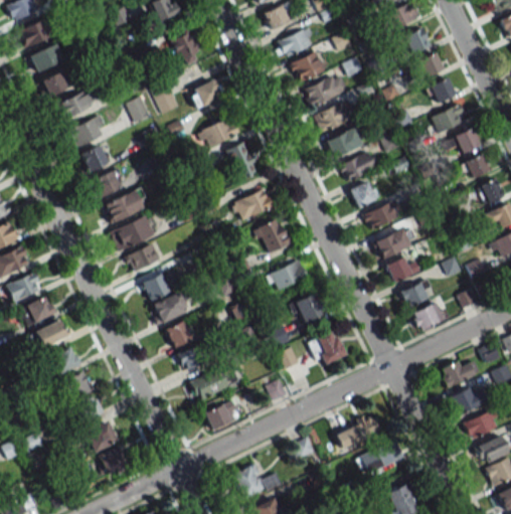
[(39,9),(34,0),(17,0),(6,5),(14,21),(39,9)]
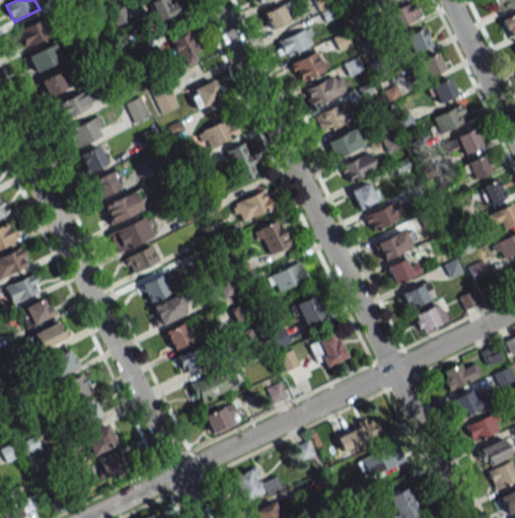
[(163,23),(181,12),(173,0),(157,0),(151,4),(163,23)]
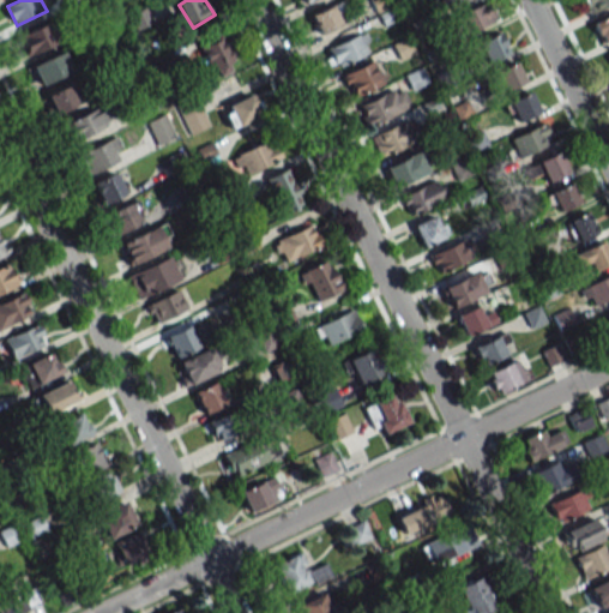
[(344,13),(351,10),(348,0),(313,16),(323,35),(349,23),(344,13)]
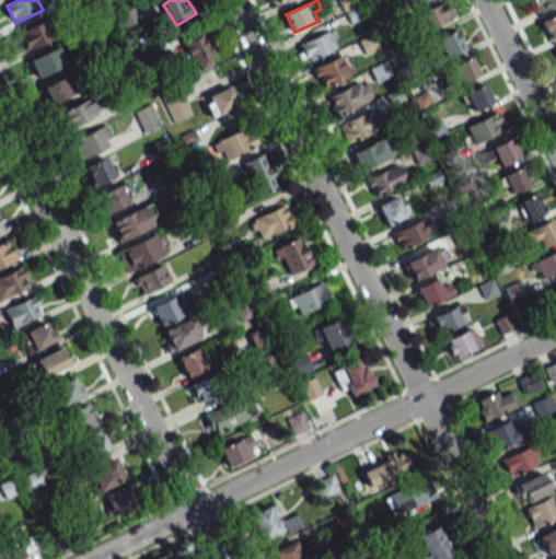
[(555,0),(534,0),(540,12),(555,7),(555,0)]
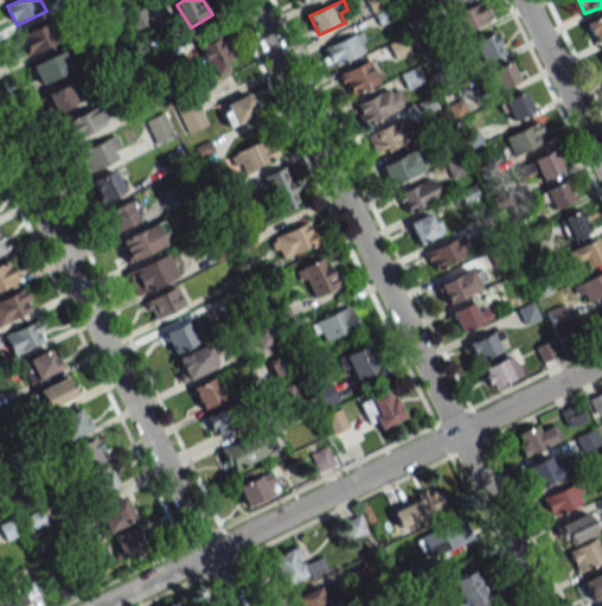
[(462,36),(494,20),(486,2),(454,17),(462,36)]
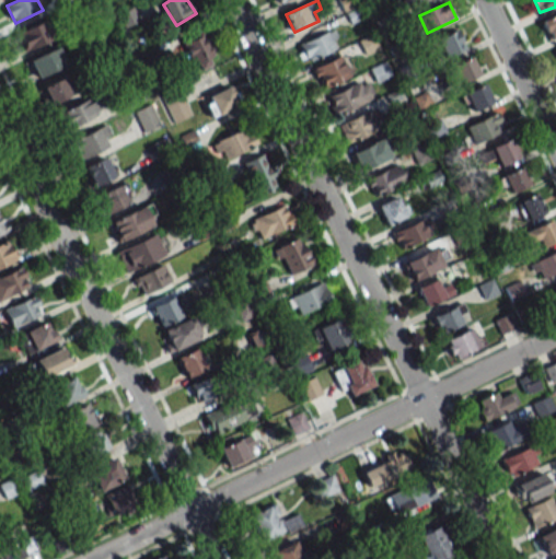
[(555,15),(544,20),(549,37),(555,35),(555,15)]
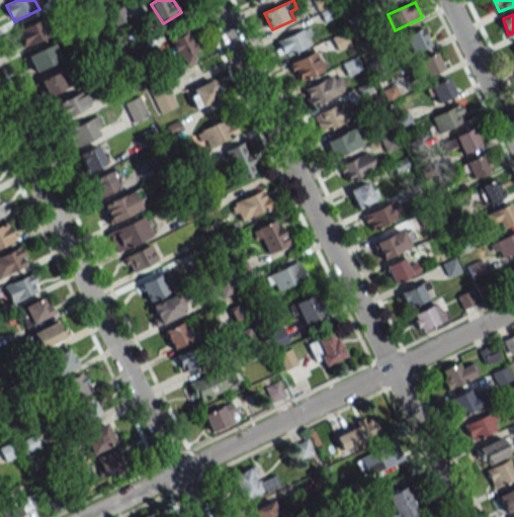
[(26,48),(49,36),(40,20),(18,31),(26,48)]
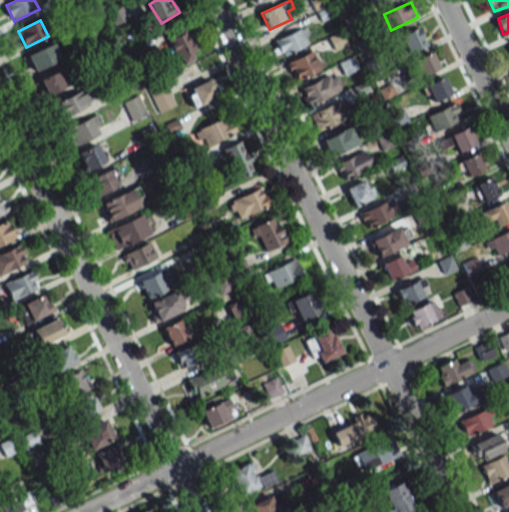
[(276,42),(283,57),(315,42),(307,27),(276,42)]
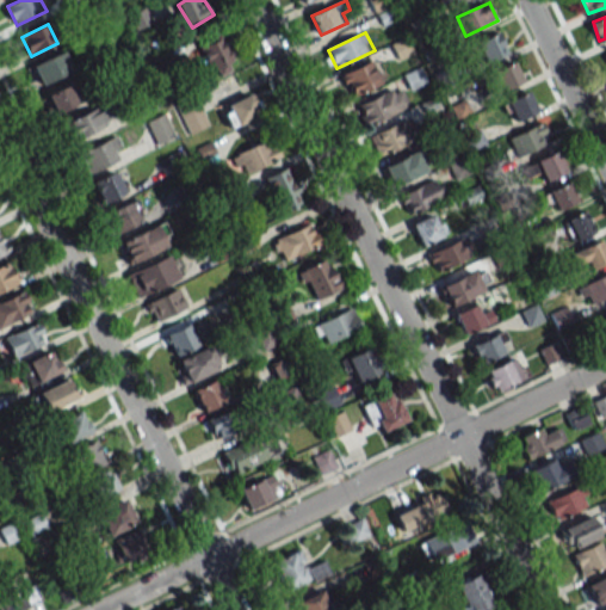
[(489,65),(512,53),(501,32),(478,44),(489,65)]
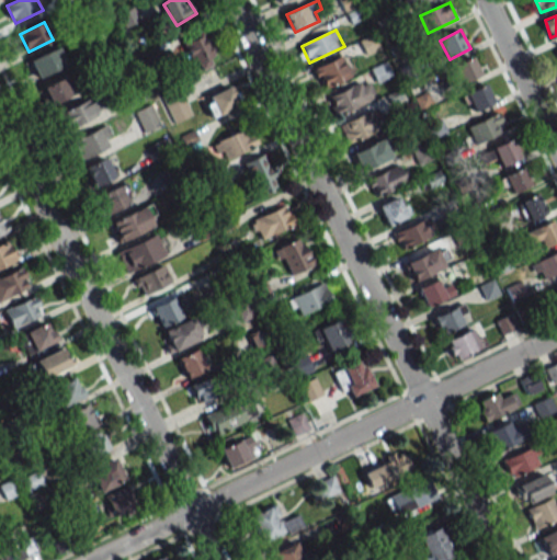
[(200,71),(220,60),(206,33),(185,43),(200,71)]
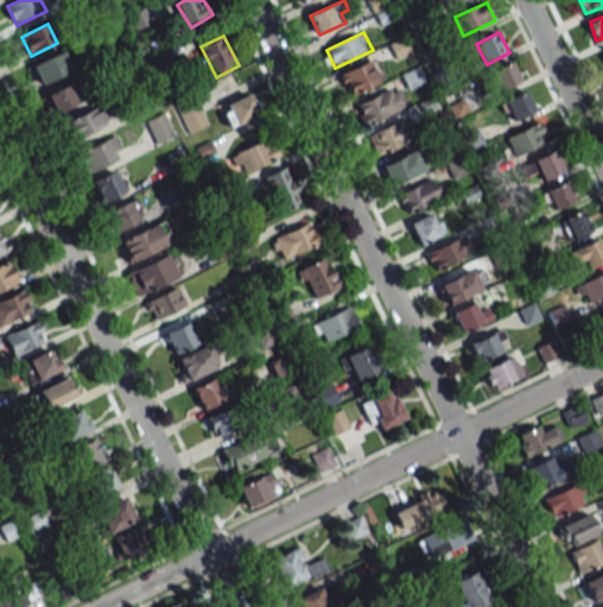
[(43,86),(73,71),(64,54),(35,67),(43,86)]
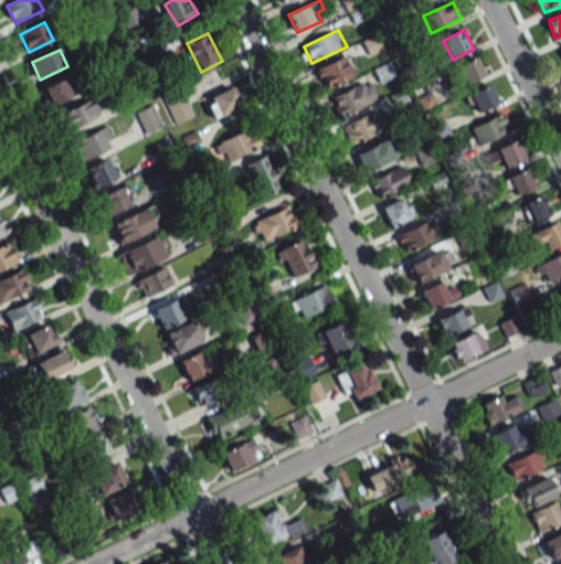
[(327,91),(357,76),(347,56),(317,71),(327,91)]
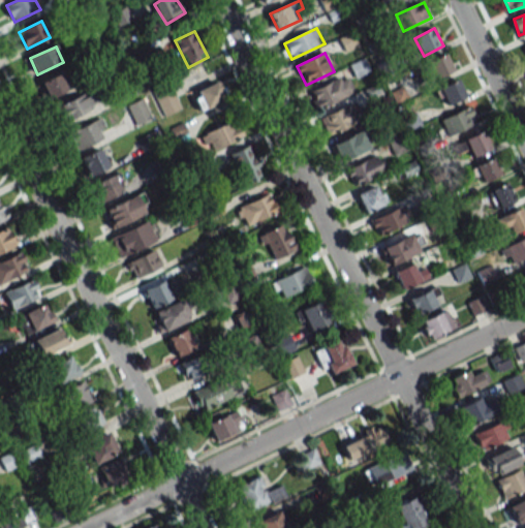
[(455,72),(448,55),(428,62),(434,80),(455,72)]
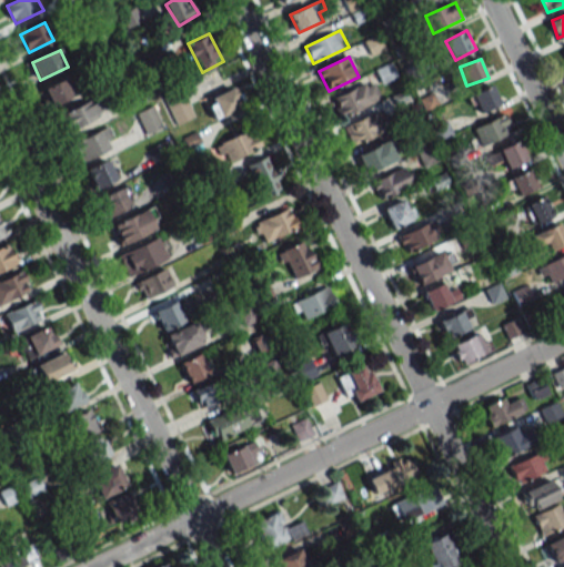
[(53,107),(77,97),(69,79),(46,89),(53,107)]
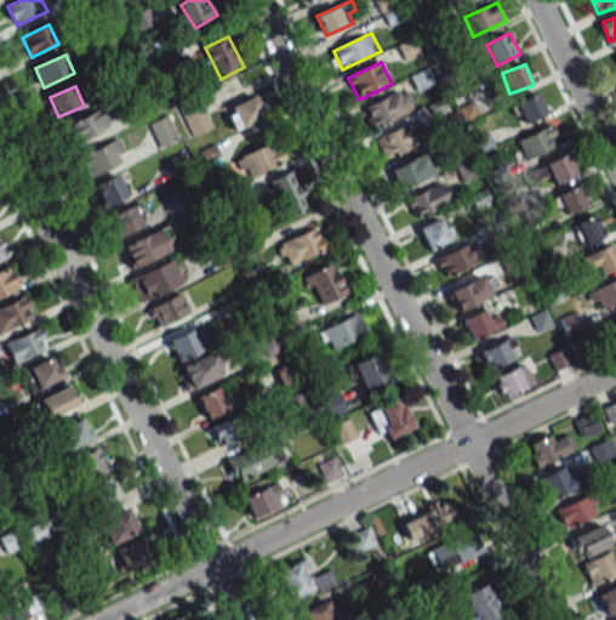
[(366,111),(377,130),(420,107),(409,87),(366,111)]
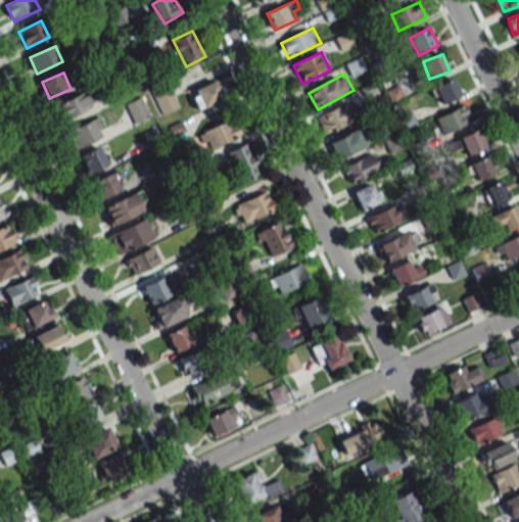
[(227,97),(219,80),(191,93),(200,110),(227,97)]
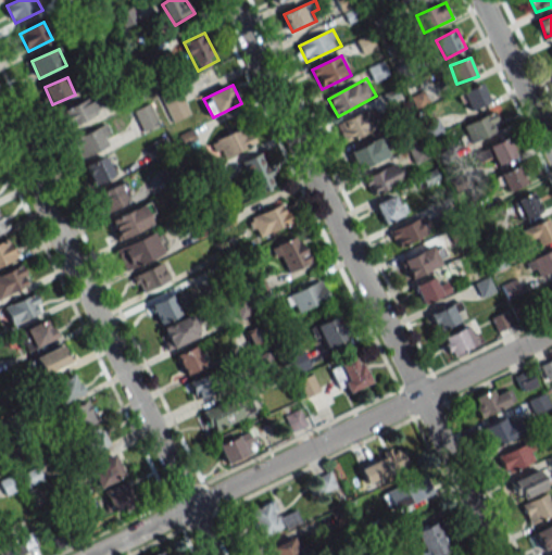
[(471,111),(491,101),(483,85),(463,95),(471,111)]
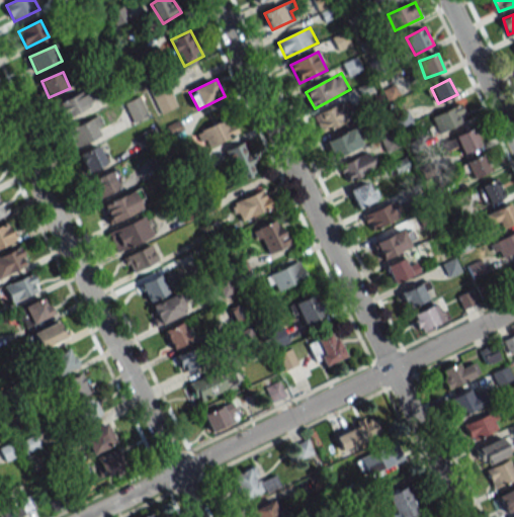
[(164,114),(180,106),(171,87),(155,95),(164,114)]
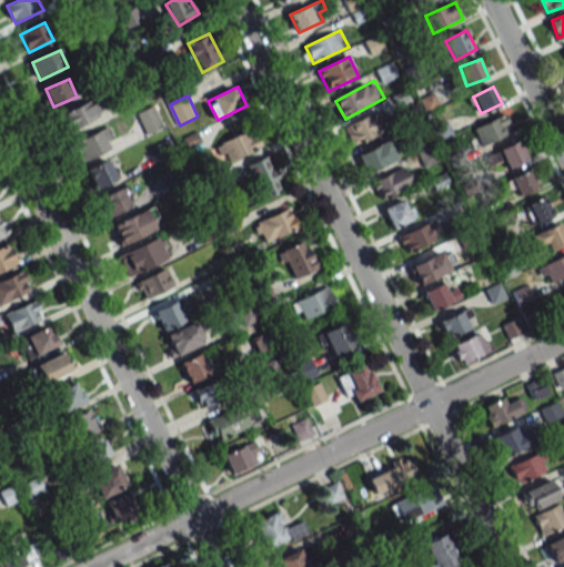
[(61,115),(69,131),(108,114),(100,98),(61,115)]
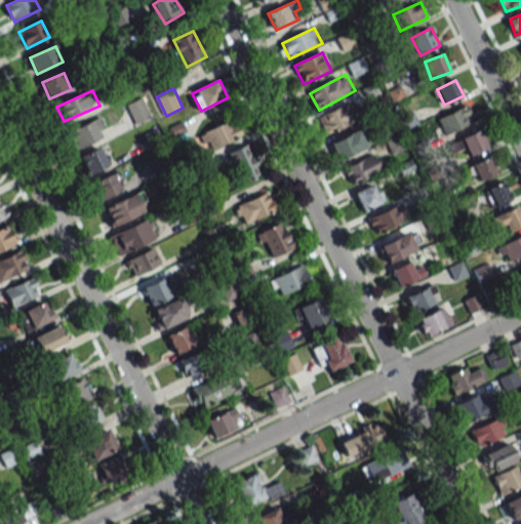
[(129,107),(137,124),(153,117),(144,98),(129,107)]
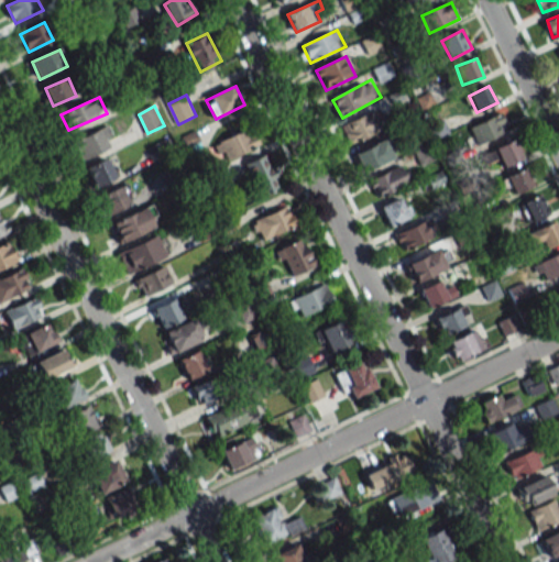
[(352,144),(381,130),(372,112),(343,127),(352,144)]
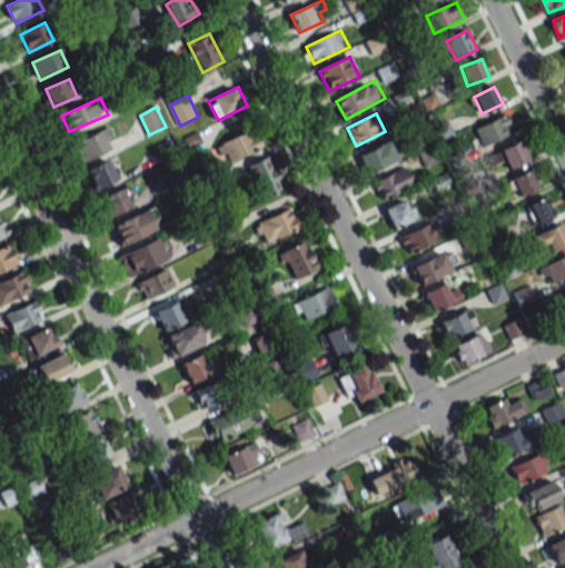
[(477,129),(485,146),(515,132),(508,116),(477,129)]
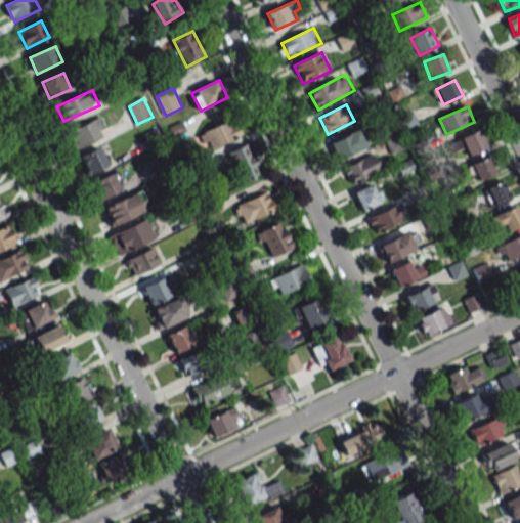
[(70,132),(78,149),(110,135),(101,118),(70,132)]
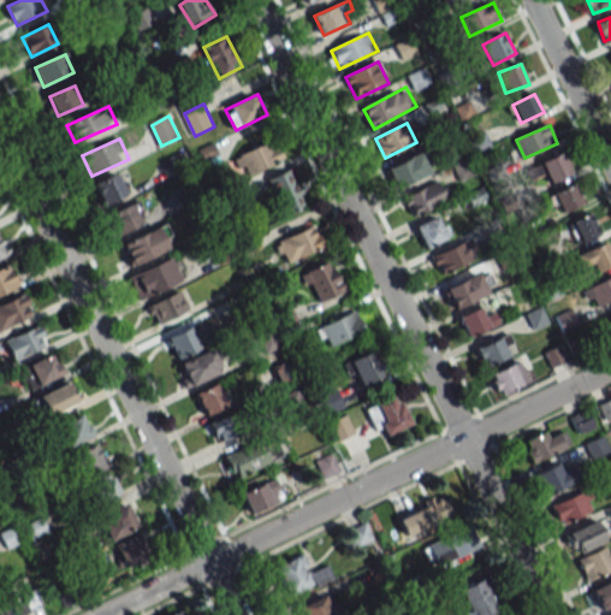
[(237,155),(245,177),(286,163),(278,141),(237,155)]
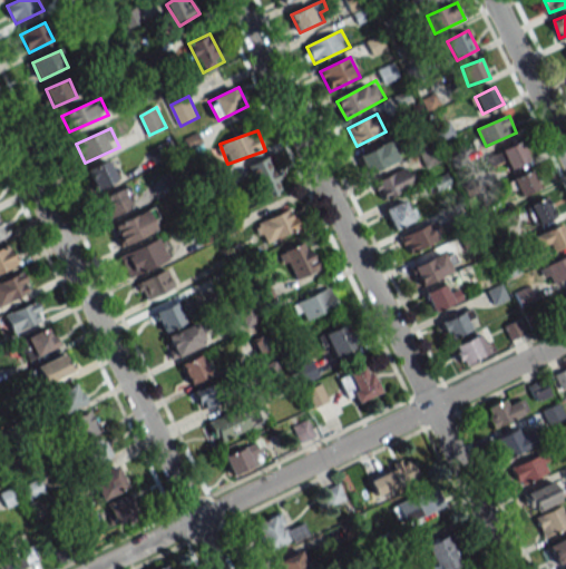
[(400,159),(392,141),(361,156),(369,174),(400,159)]
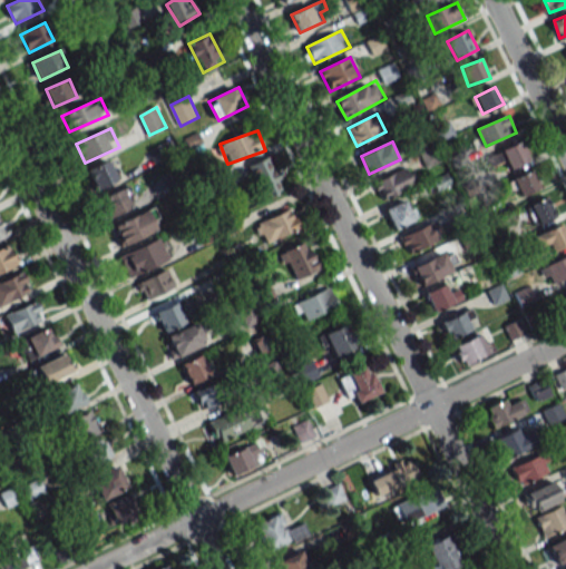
[(532,160),(523,141),(503,151),(510,169),(532,160)]
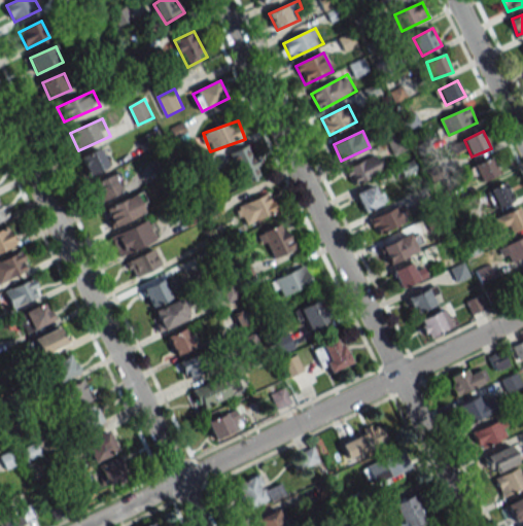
[(246,183),(264,175),(250,145),(232,153),(246,183)]
